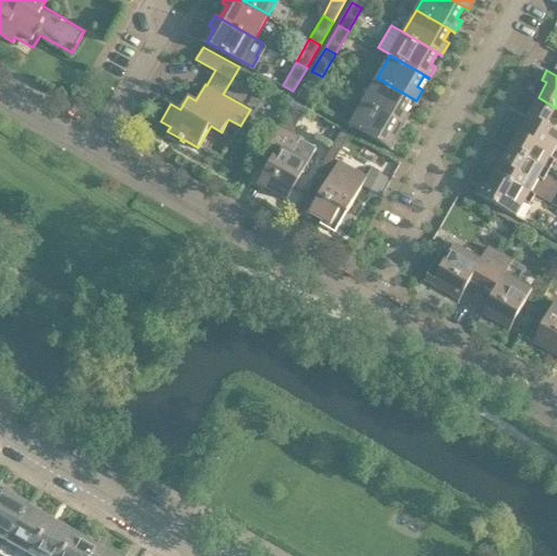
[(311,71),(298,94),(309,101),(322,77),(311,71)]
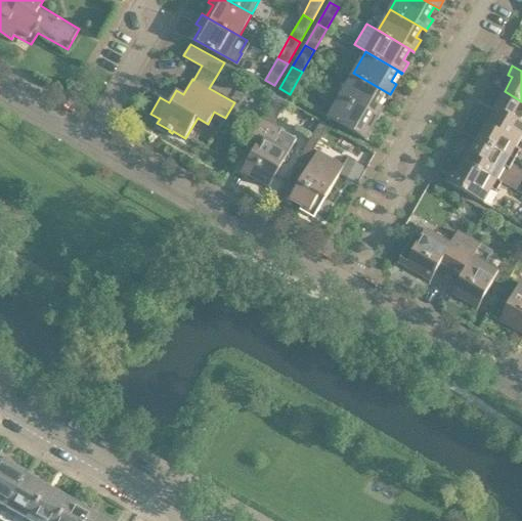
[(390,95),(390,94),(353,73),(341,95),(377,117),(384,105),(379,102),(385,92),(390,95)]
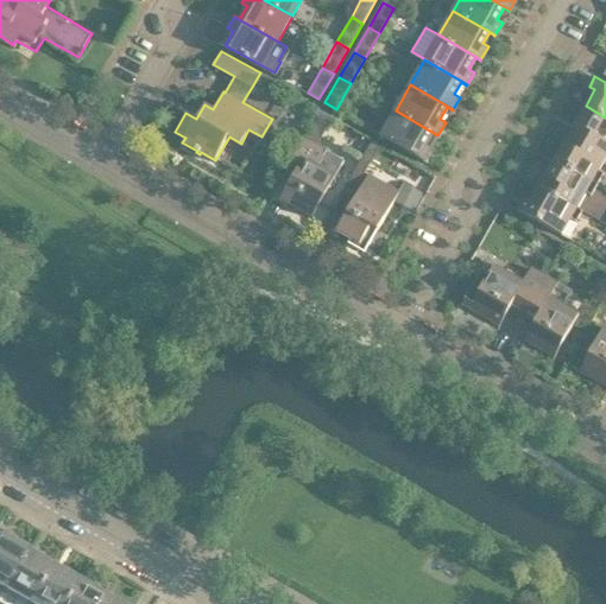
[(572,126),(569,129),(568,132),(605,152),(605,118),(586,106),(573,127),(572,126)]
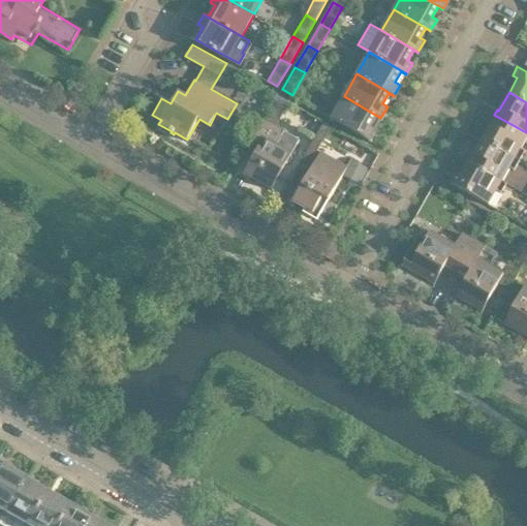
[(333,117),(369,138),(375,128),(380,118),(344,96),(333,117)]
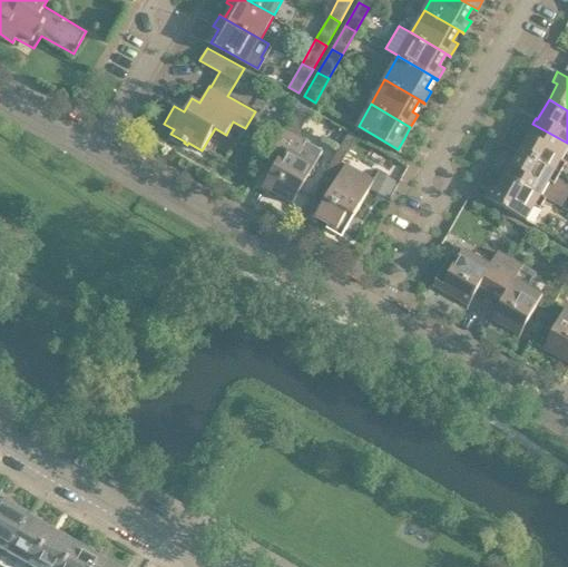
[(265,187),(293,203),(314,163),(322,149),(295,134),(301,125),(290,118),(268,154),(263,163),(276,169),(265,187)]
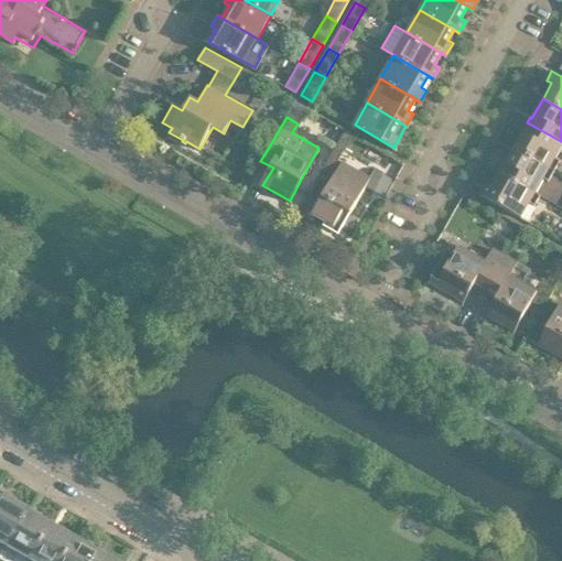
[(561,141),(527,122),(526,125),(528,126),(516,148),(553,170),(560,159),(554,157),(561,144),(561,141)]
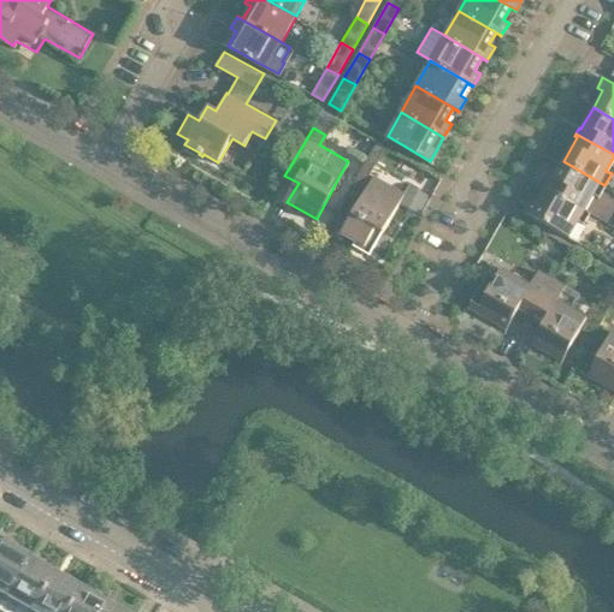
[(356,241),(353,245),(371,255),(400,202),(419,213),(429,195),(408,184),(403,192),(375,176),(390,147),(378,140),(344,198),(356,207),(342,232),(356,241)]
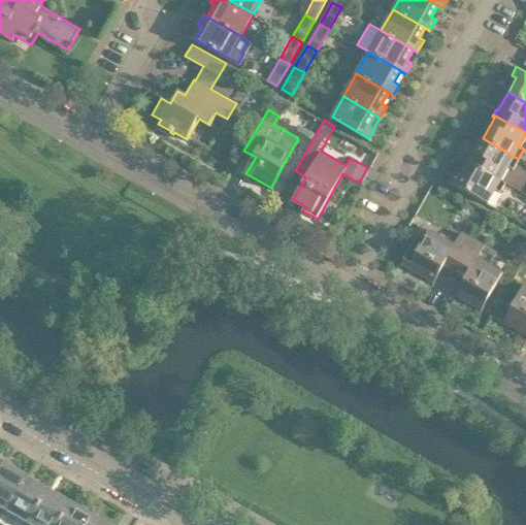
[(467,161),(468,161),(494,175),(501,178),(508,166),(513,168),(518,159),(483,138),(471,157),(469,156),(467,161)]
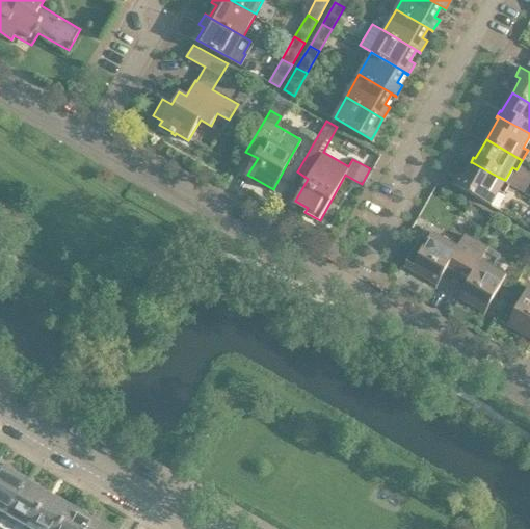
[(505,180),(498,177),(472,162),(465,177),(459,174),(454,183),(491,204),(499,190),(503,192),(509,182),(505,180)]
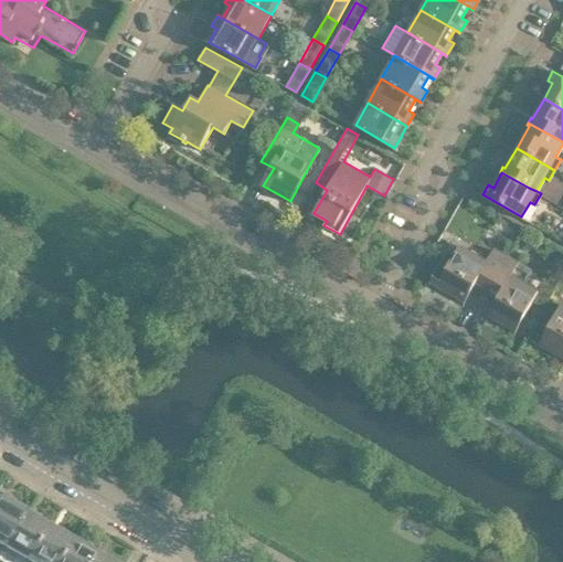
[(429,281),(465,300),(473,286),(485,293),(506,255),(494,248),(486,262),(452,242),(429,281)]
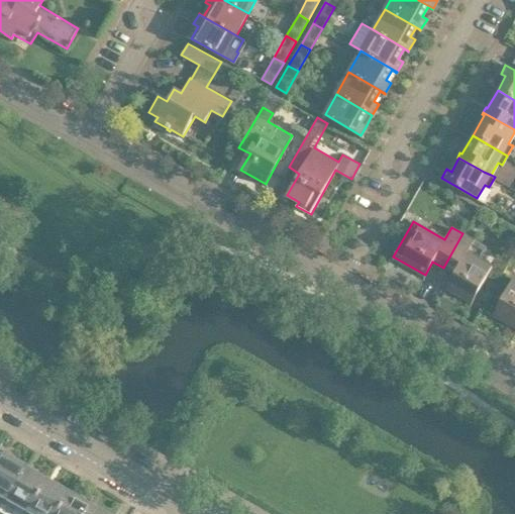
[(472,302),(484,280),(492,266),(468,251),(475,239),(462,233),(443,268),(453,274),(446,287),(472,302)]
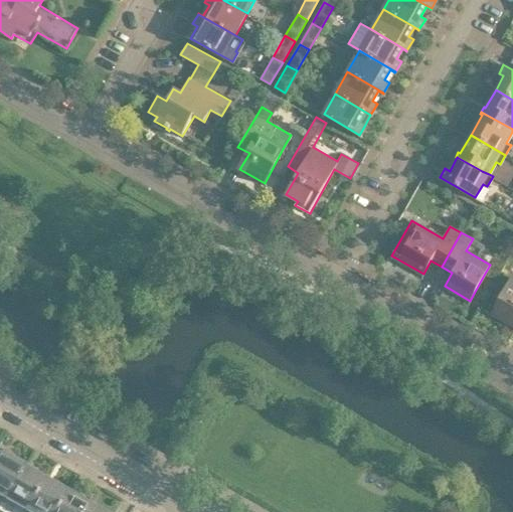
[(512,278),(511,277),(491,313),(512,325),(512,278)]
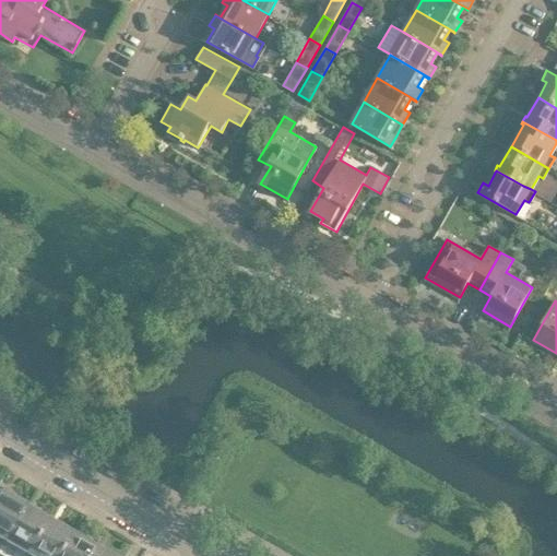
[(0,533),(4,536),(24,503),(0,488),(0,533)]
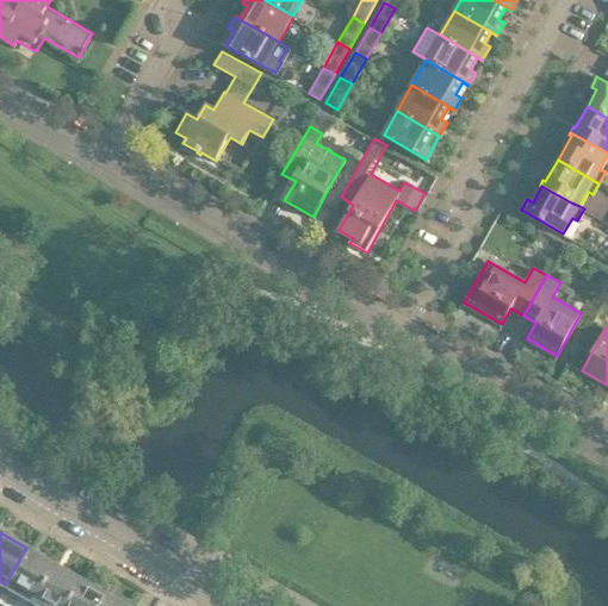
[(5,585),(31,600),(53,563),(26,548),(5,585)]
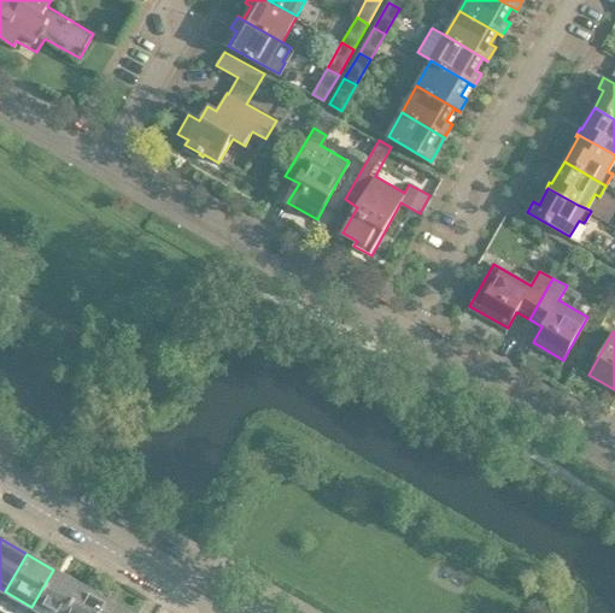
[(63,612),(80,584),(53,570),(31,607),(42,612),(63,612)]
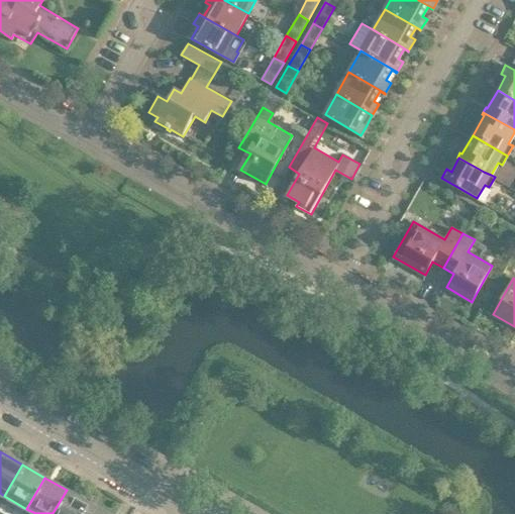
[(53,513),(81,513),(88,503),(67,490),(53,513)]
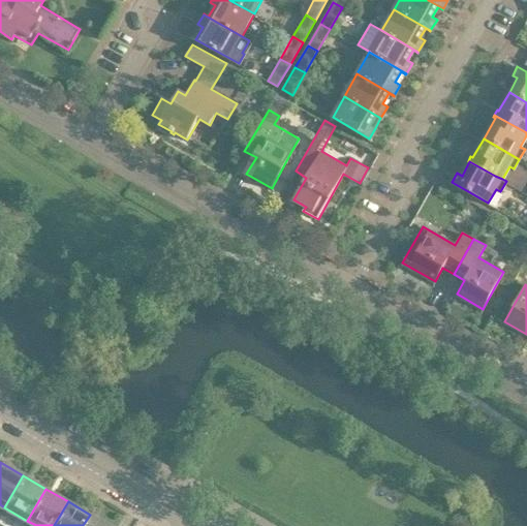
[(83,525),(111,525),(90,515),(83,525)]
